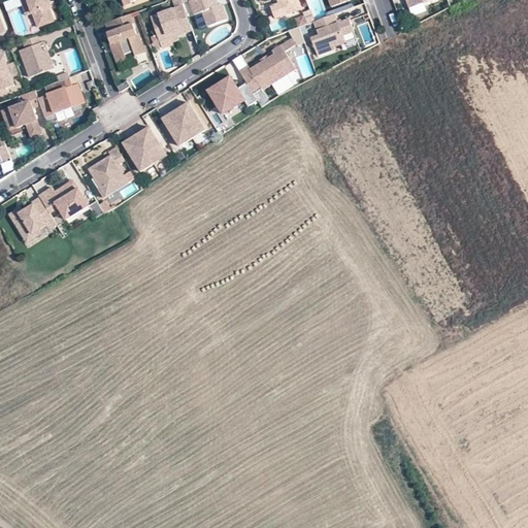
[(33,14),(27,0),(20,0),(27,17),(33,14)]
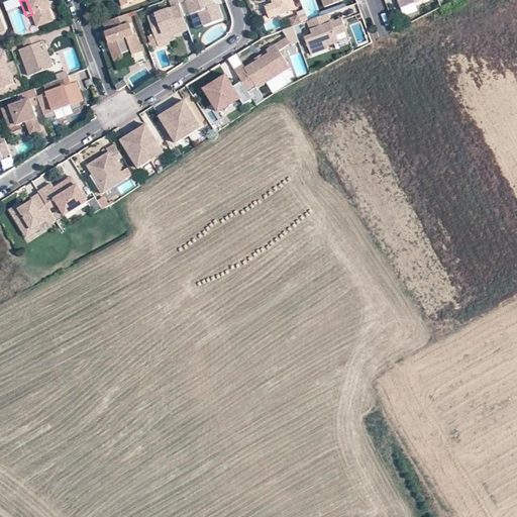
[(26,0),(32,14),(37,27),(53,21),(47,8),(45,3),(48,2),(47,0),(26,0)]
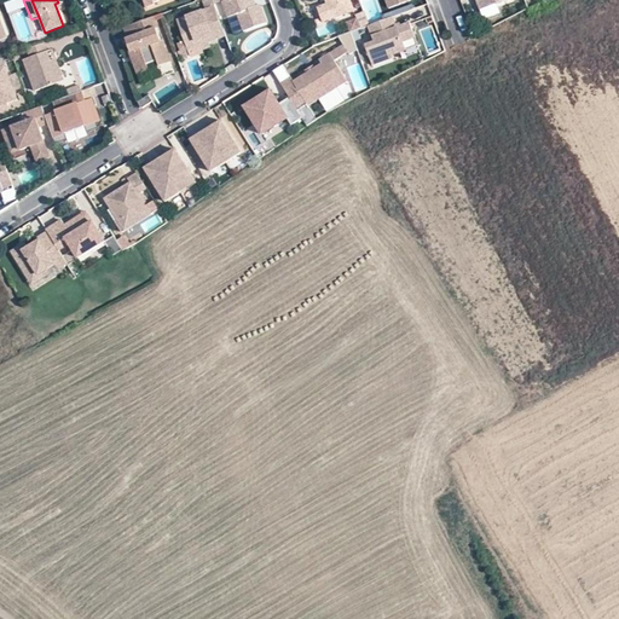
[(253,3),(252,0),(220,0),(227,18),(237,15),(243,33),(266,24),(259,6),(255,7),(253,9),(250,4),(253,3)]
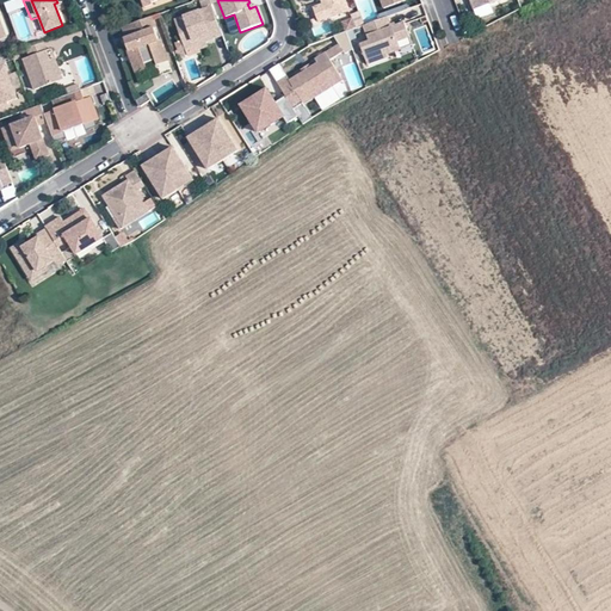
[(347,11),(343,0),(319,0),(320,0),(325,0),(327,2),(321,5),(312,8),(316,23),(347,11)]
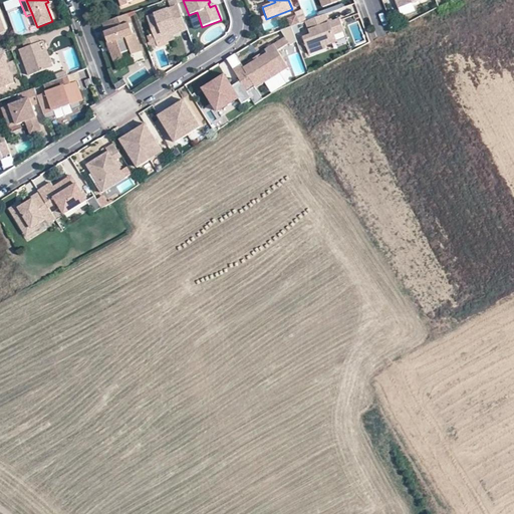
[(423,0),(398,0),(401,8),(412,4),(423,0)]
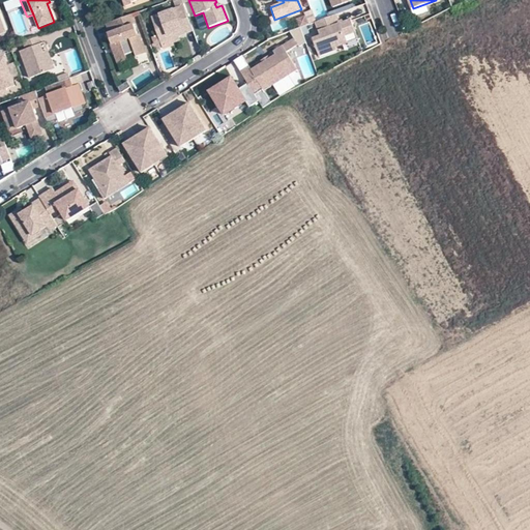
[(413,8),(410,9),(413,17),(427,11),(424,4),(413,8)]
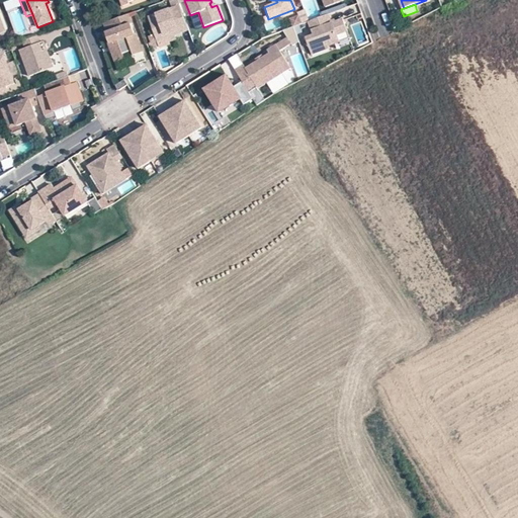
[(179,7),(149,18),(157,41),(181,33),(187,30),(185,23),(181,12),(179,7)]
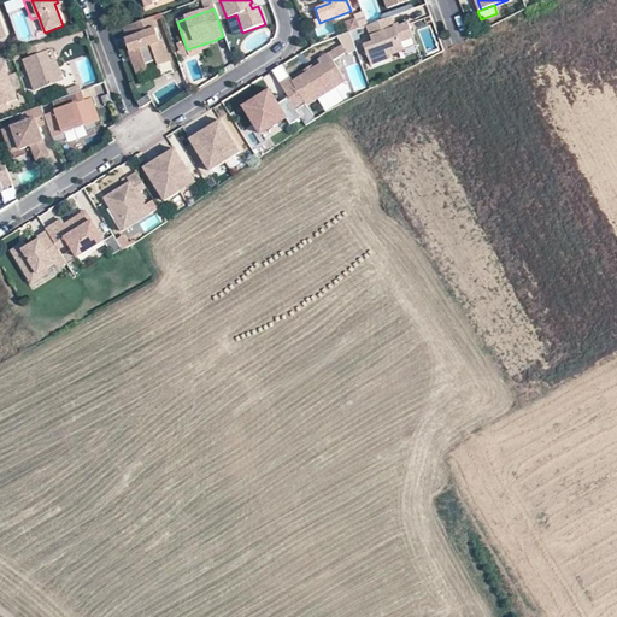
[(362,13),(353,16),(354,19),(344,24),(347,34),(366,27),(362,13)]
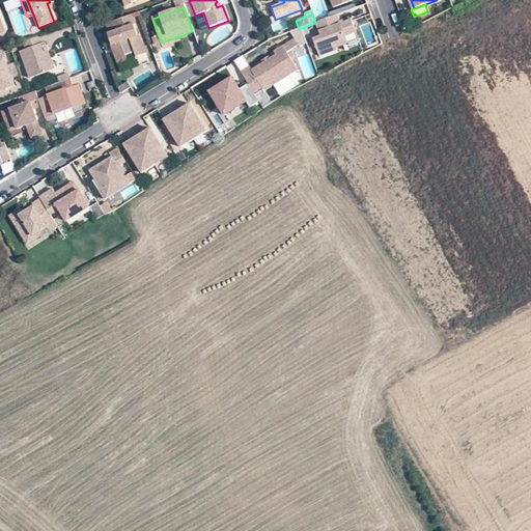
[(135,25),(131,15),(105,24),(109,33),(107,34),(105,35),(109,47),(112,46),(113,51),(114,54),(117,64),(127,60),(126,56),(134,53),(136,57),(145,54),(138,35),(137,35),(134,25),(135,25)]
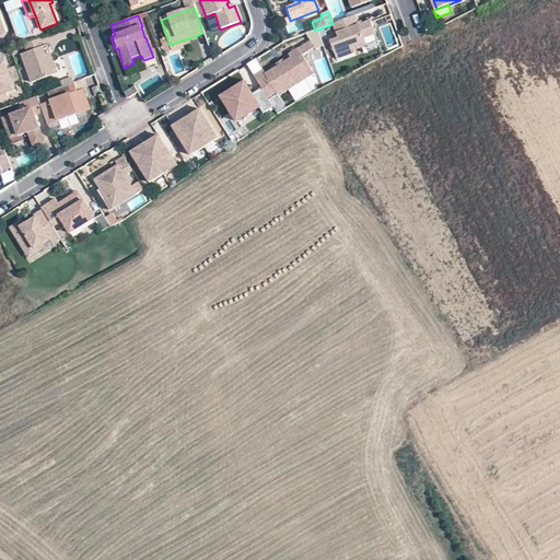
[(370,21),(357,25),(354,16),(333,24),(338,38),(329,42),(336,60),(356,54),(354,50),(353,47),(364,43),(363,38),(374,34),(370,21)]
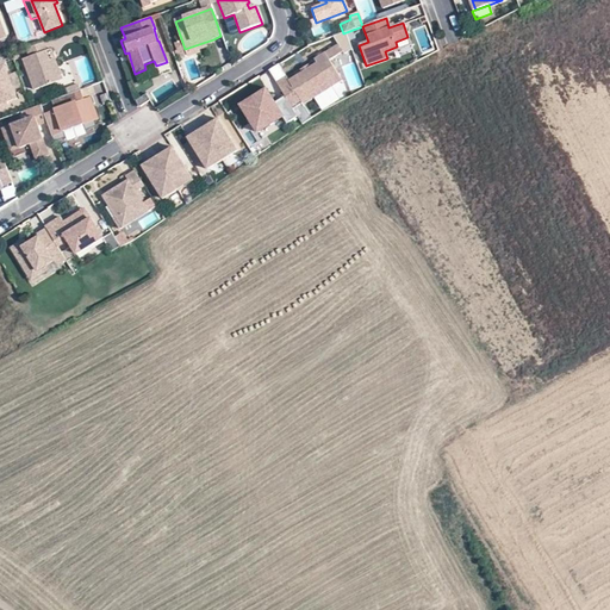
[(47,50),(43,42),(26,48),(30,56),(24,58),(35,89),(62,80),(55,58),(50,60),(47,50)]
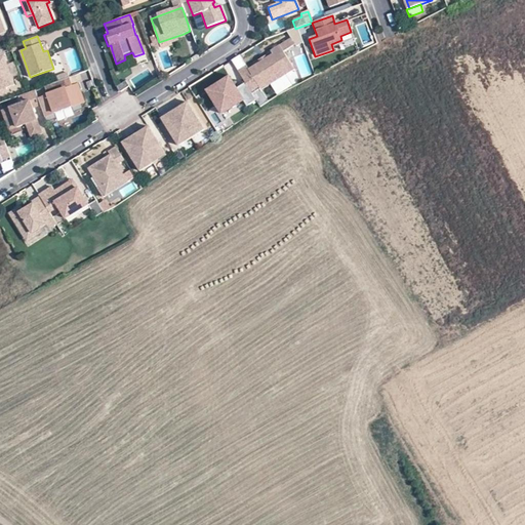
[(292,37),(280,45),(284,51),(296,43),(292,37)]
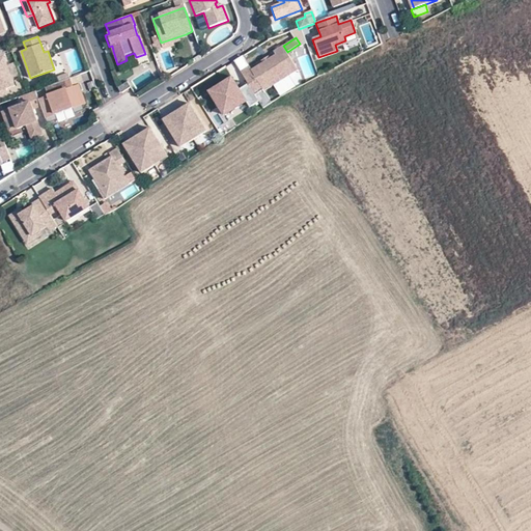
[(299,70),(283,46),(275,51),(277,55),(263,62),(253,70),(251,66),(242,72),(249,83),(256,93),(263,88),(266,90),(299,70)]
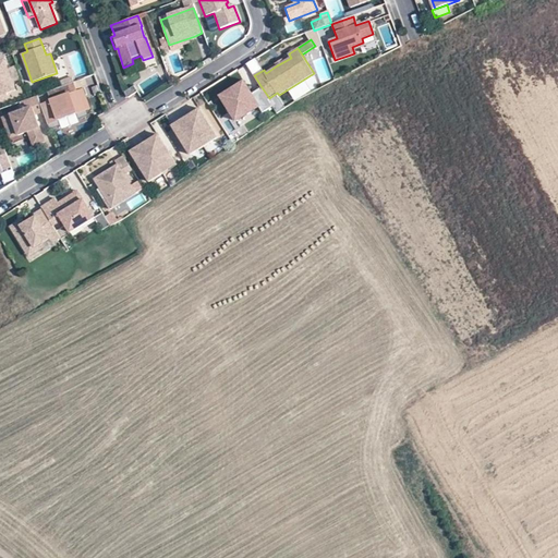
[(247,64),(254,75),(264,70),(256,59),(247,64)]
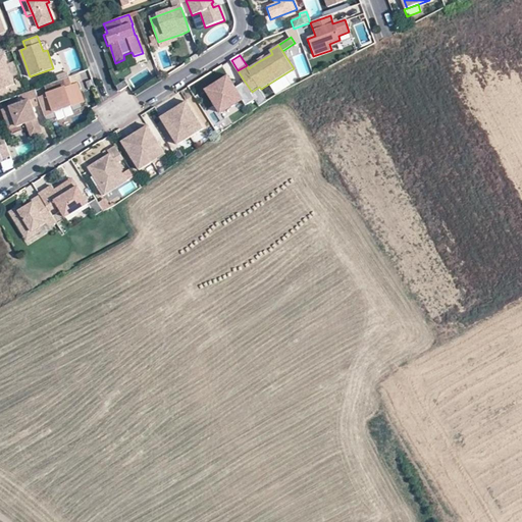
[(0,93),(7,91),(6,87),(14,85),(4,57),(0,58),(0,93)]
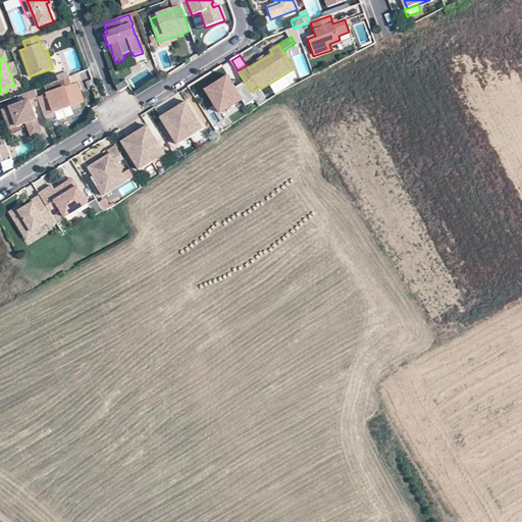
[(56,74),(59,81),(69,76),(67,70),(56,74)]
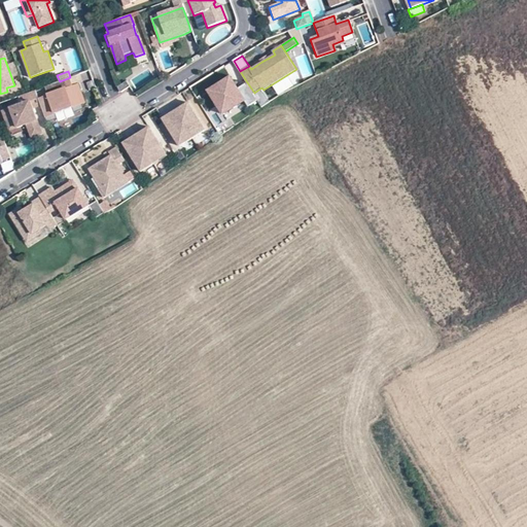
[(232,77),(218,85),(220,89),(234,80),(232,77)]
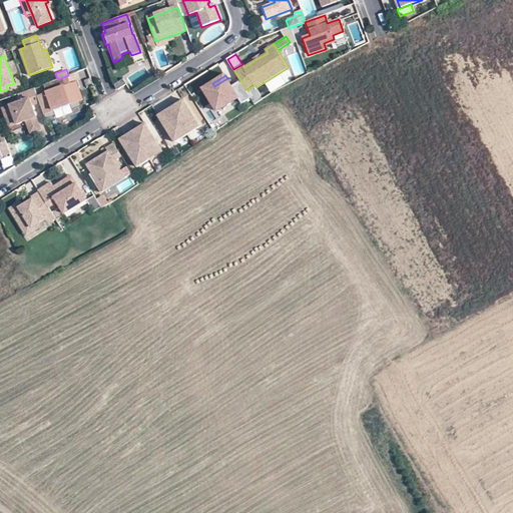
[(212,83),(203,89),(218,111),(239,98),(242,103),(251,97),(247,90),(240,80),(232,86),(227,78),(214,86),(212,83)]
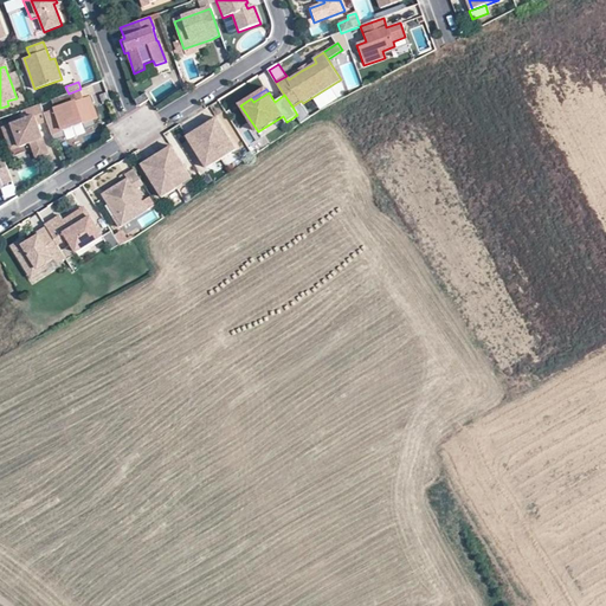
[(56,109),(45,113),(47,121),(56,141),(66,136),(64,130),(84,123),(85,129),(97,124),(95,118),(98,117),(90,96),(66,104),(63,95),(52,100),(56,109)]
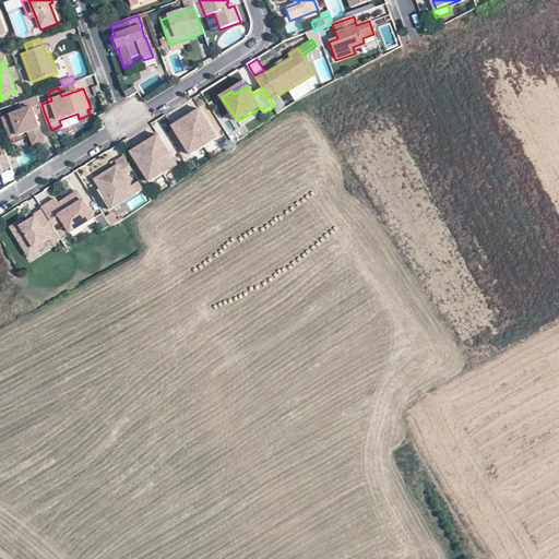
[(42,104),(38,95),(30,98),(33,107),(3,119),(8,129),(15,126),(19,135),(28,132),(34,146),(46,142),(36,115),(44,111),(42,104)]
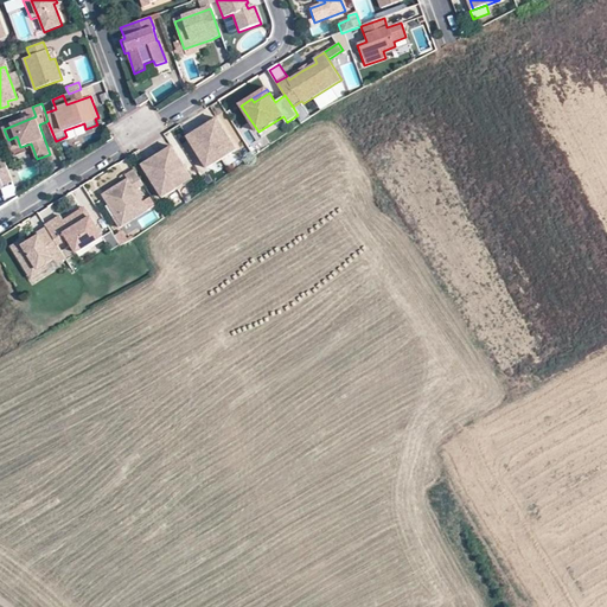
[(237,149),(218,119),(208,126),(210,129),(202,134),(199,131),(187,138),(208,168),(237,149)]
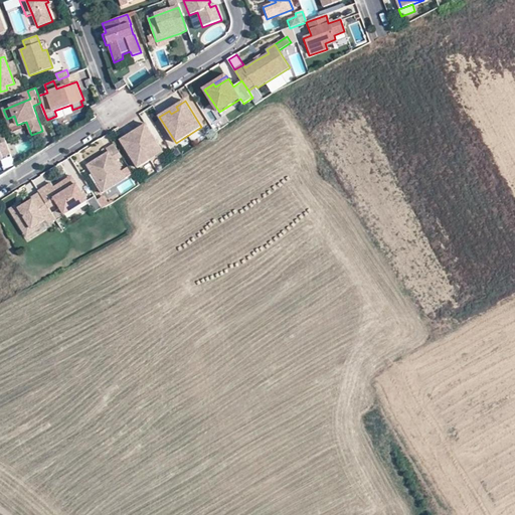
[(17,125),(14,116),(7,119),(10,128),(17,125)]
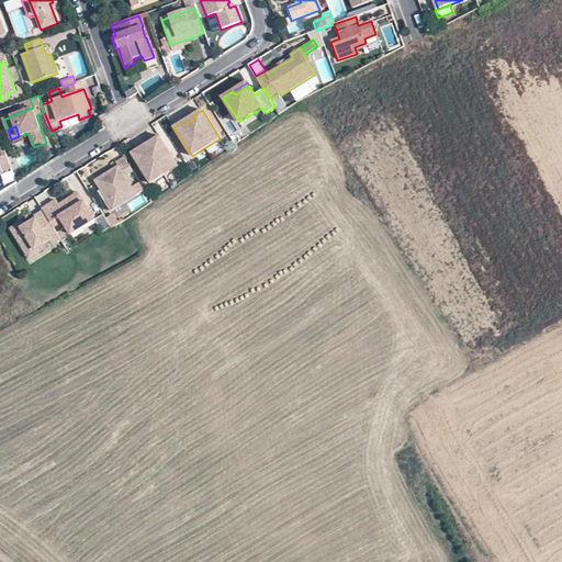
[(179,166),(160,136),(150,142),(153,146),(144,150),(142,147),(133,153),(152,183),(179,166)]
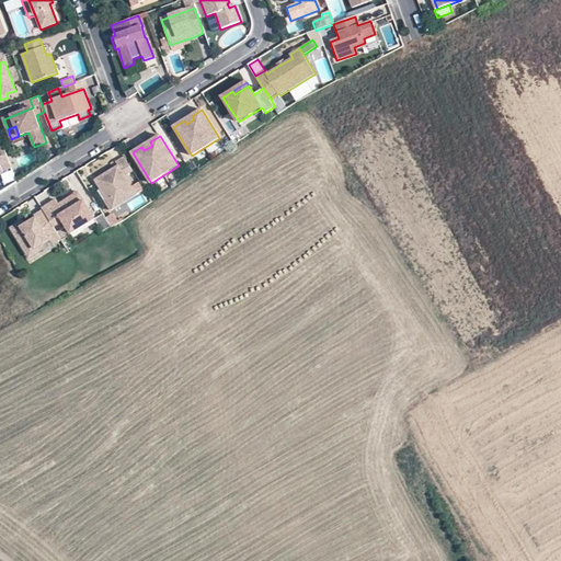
[(0,175),(3,174),(2,171),(11,168),(2,142),(0,142),(0,175)]
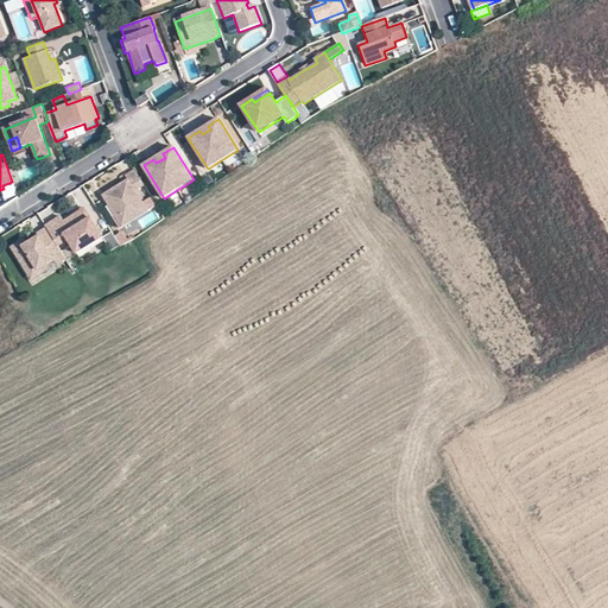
[(145,185),(135,171),(127,176),(130,179),(105,195),(111,206),(111,207),(114,204),(127,225),(149,211),(137,190),(145,185)]
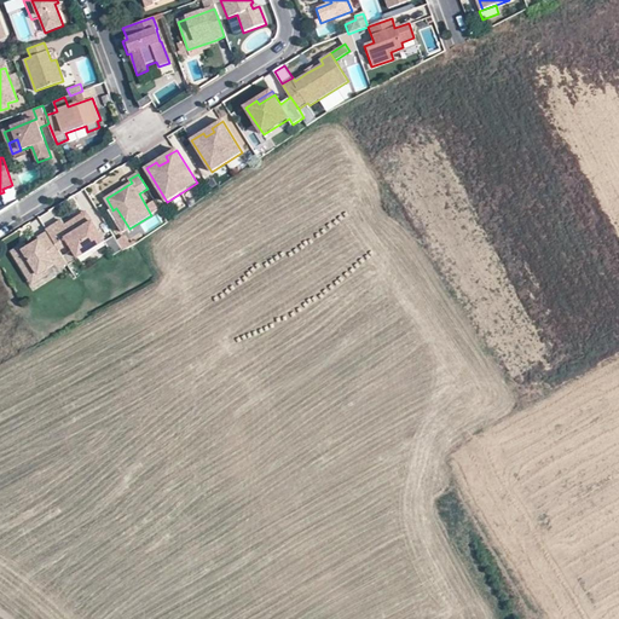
[(113,209),(109,210),(123,232),(126,231),(129,229),(116,208),(113,210),(113,209)]
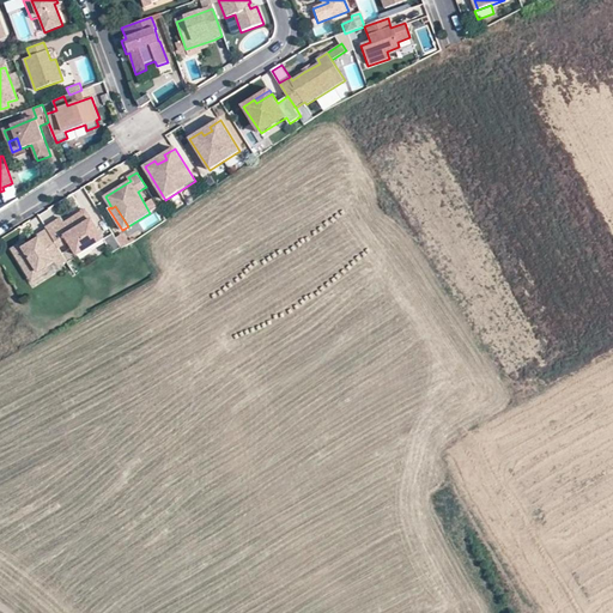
[(87,211),(77,217),(80,223),(91,216),(87,211)]
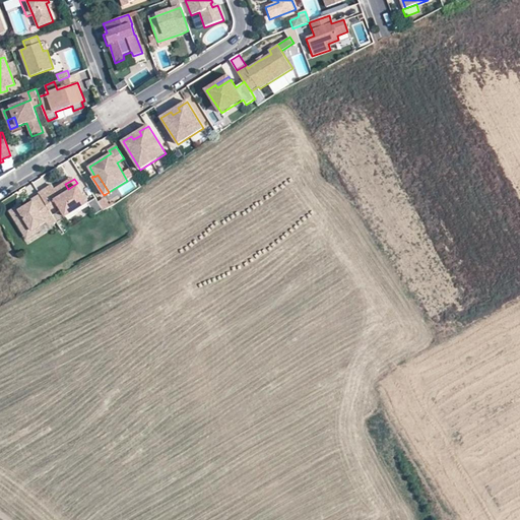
[(53,186),(40,193),(47,204),(51,210),(59,205),(66,217),(89,204),(77,183),(68,189),(65,184),(55,190),(53,186)]
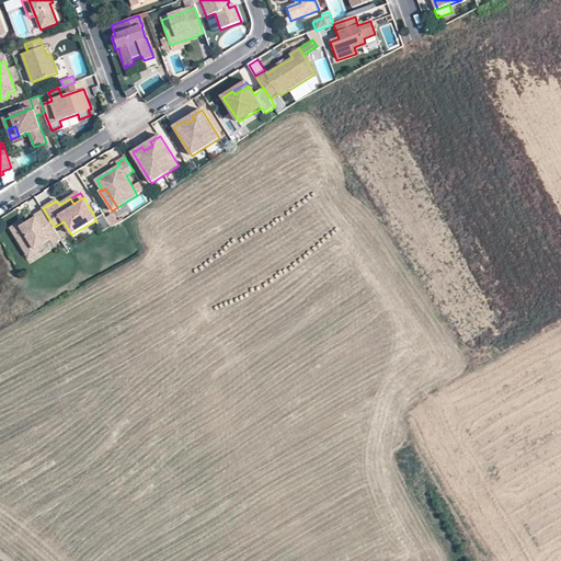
[(50,220),(44,210),(35,216),(37,218),(26,225),(23,227),(20,222),(11,228),(27,254),(44,244),(50,240),(48,237),(57,232),(55,227),(50,220)]
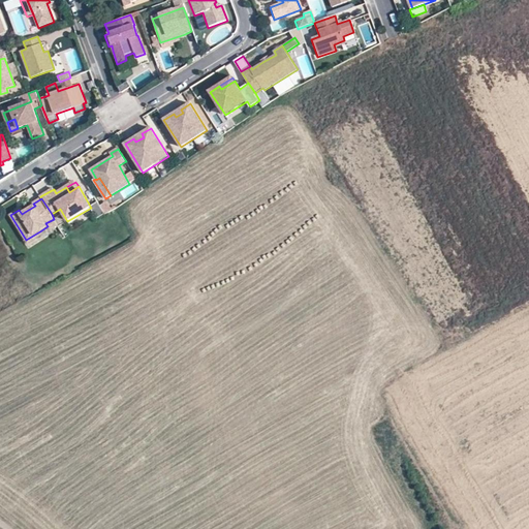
[(96,216),(102,214),(97,203),(91,206),(96,216)]
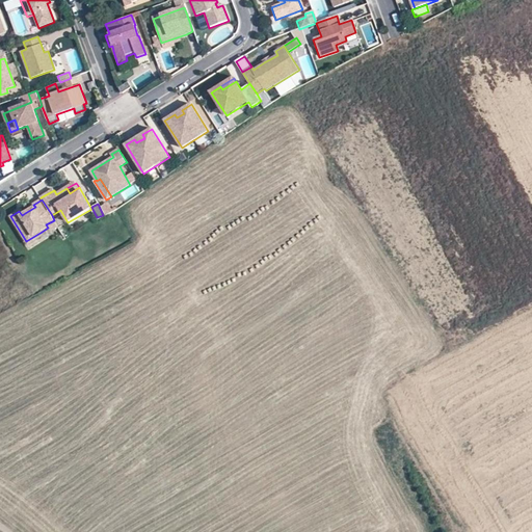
[(44,236),(42,232),(26,241),(28,245),(44,236)]
